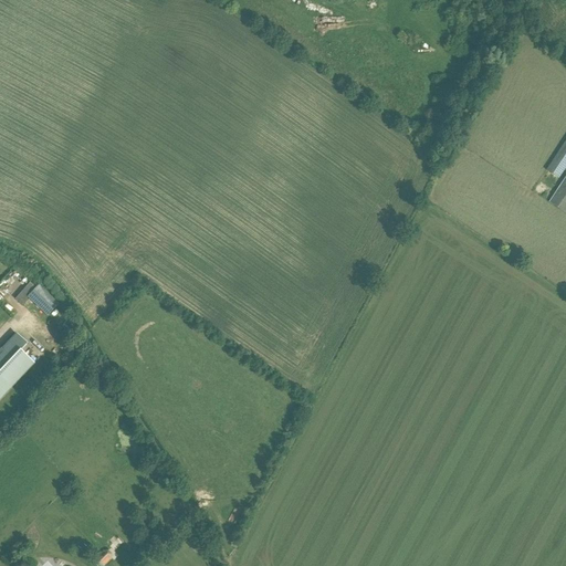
[(565,139),(546,170),(558,179),(565,166),(565,139)]
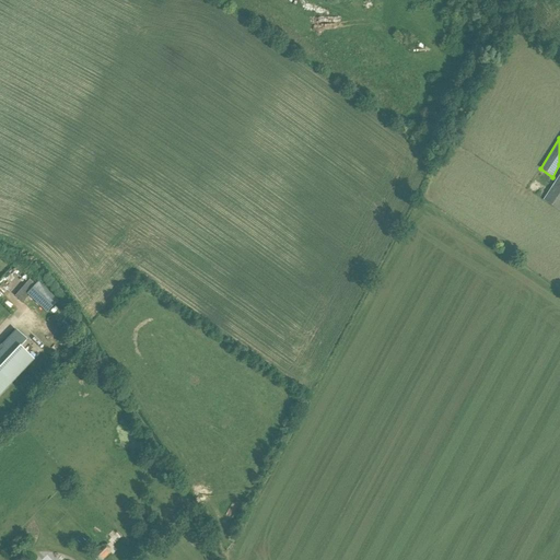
[(559,174),(543,200),(559,211),(559,209),(559,174)]
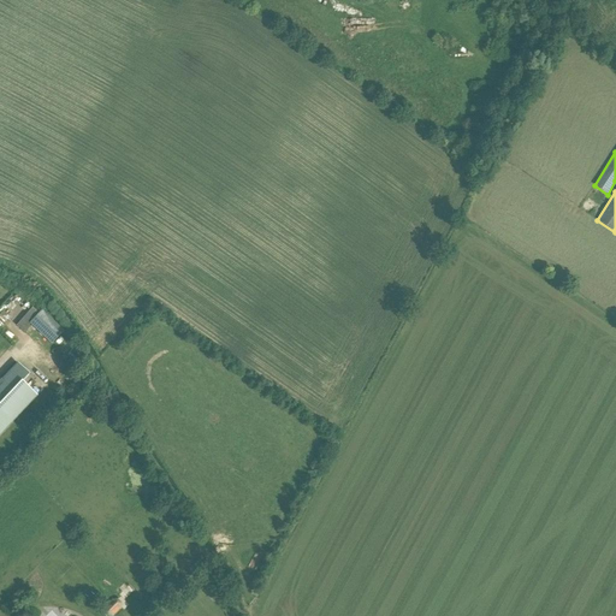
[(23,297),(15,307),(22,313),(30,303),(23,297)]
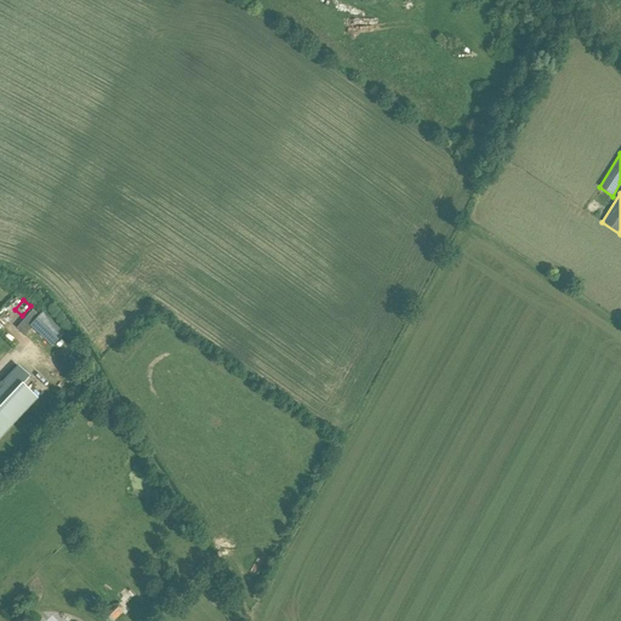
[(56,351),(63,345),(44,320),(36,328),(56,351)]
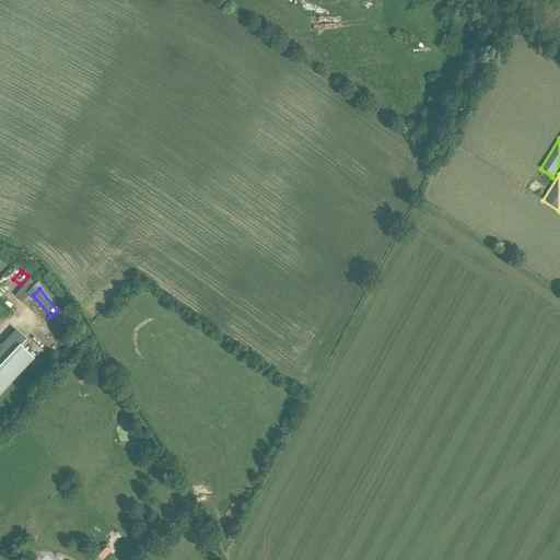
[(15,330),(0,347),(0,395),(34,360),(20,348),(26,340),(15,330)]
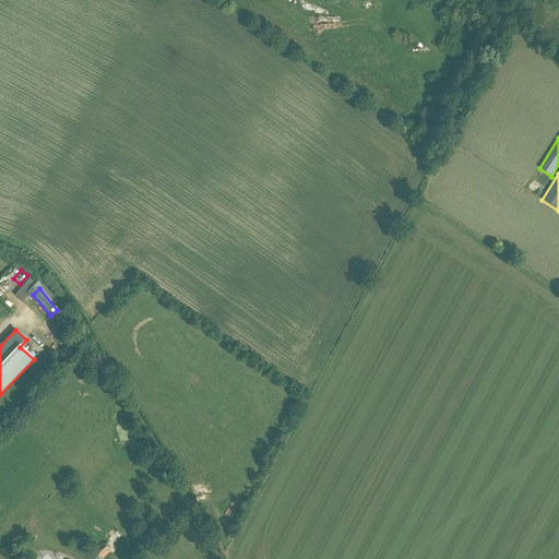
[(94,550),(93,555),(97,558),(98,558),(102,558),(104,558),(103,558),(108,552),(109,552),(109,551),(110,547),(106,543),(103,543),(102,545),(95,549),(94,550)]
